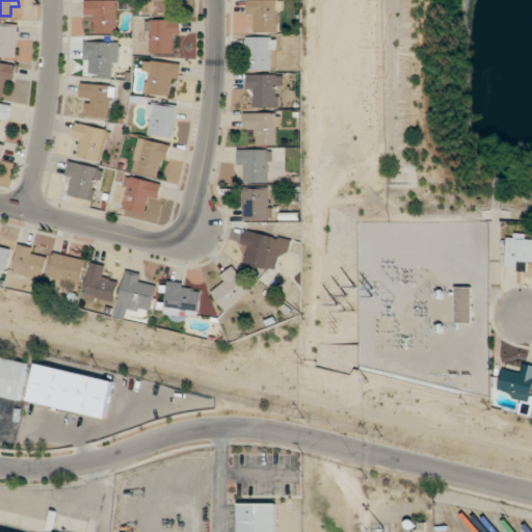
[(116,32),(116,0),(85,0),(85,19),(96,19),(96,32),(116,32)]
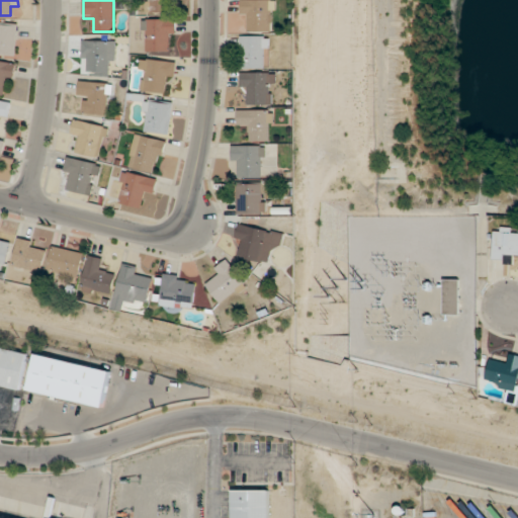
[(144,0),(145,12),(174,12),(174,0),(144,0)]
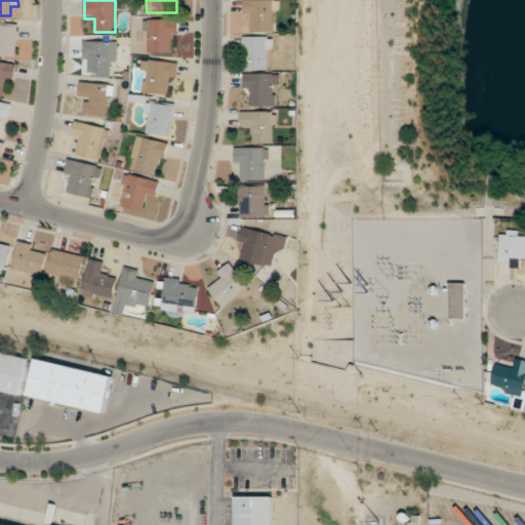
[(277,32),(276,0),(244,0),(244,21),(253,21),(253,32),(277,32)]
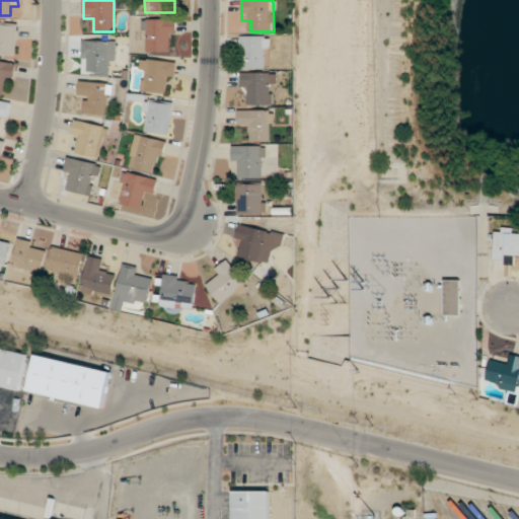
[(175,51),(174,18),(144,19),(144,51),(175,51)]
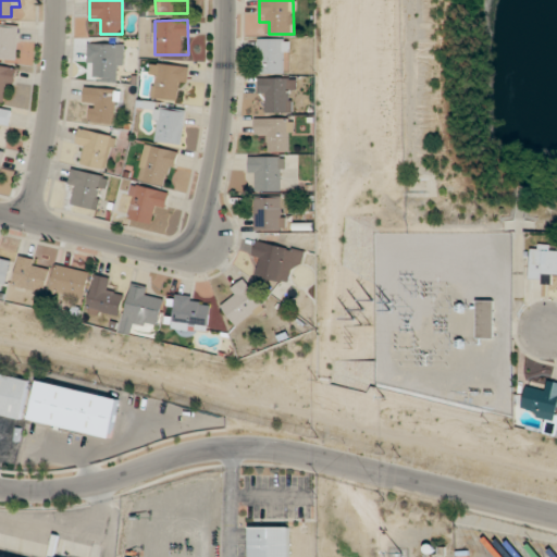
[(17,25),(0,25),(0,58),(17,59),(17,25)]
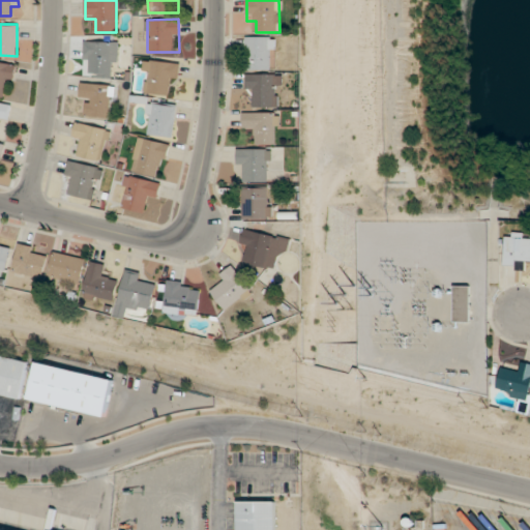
[(274,36),(245,36),(245,70),(274,70),(274,36)]
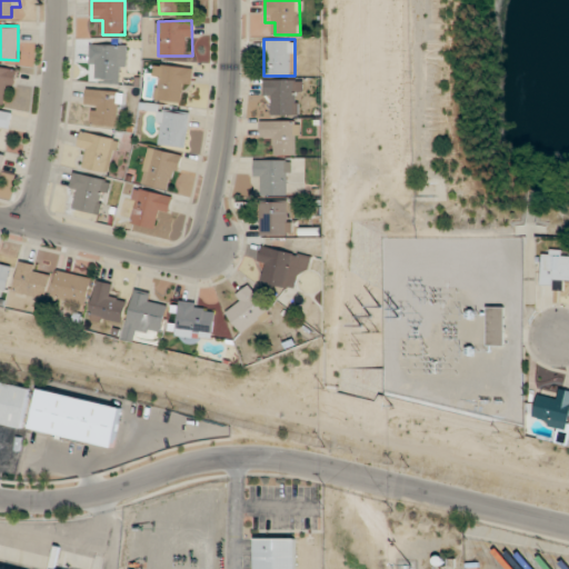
[(126,45),(90,45),(90,67),(97,67),(97,79),(126,79),(126,45)]
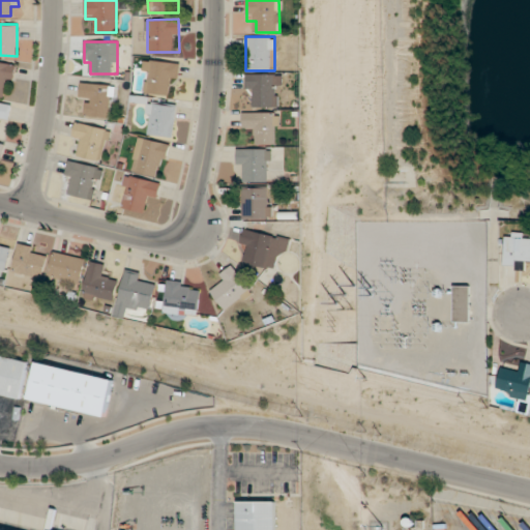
[(143,93),(168,93),(168,85),(178,85),(178,61),(144,61),(143,93)]
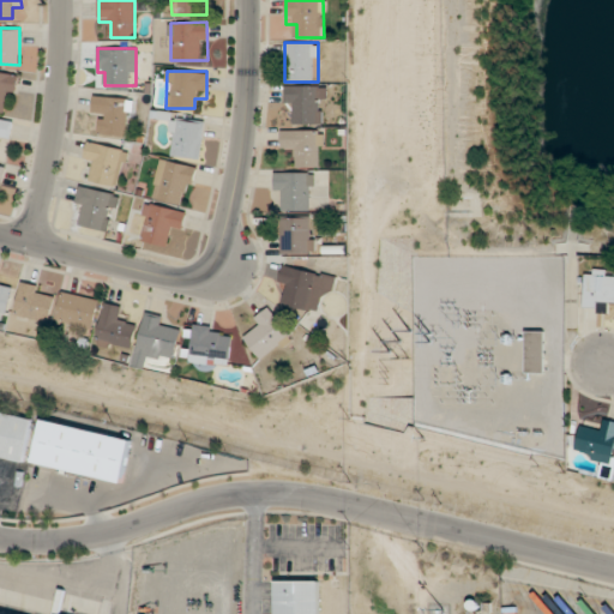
[(18,74),(0,72),(0,110),(2,112),(4,100),(14,102),(18,74)]
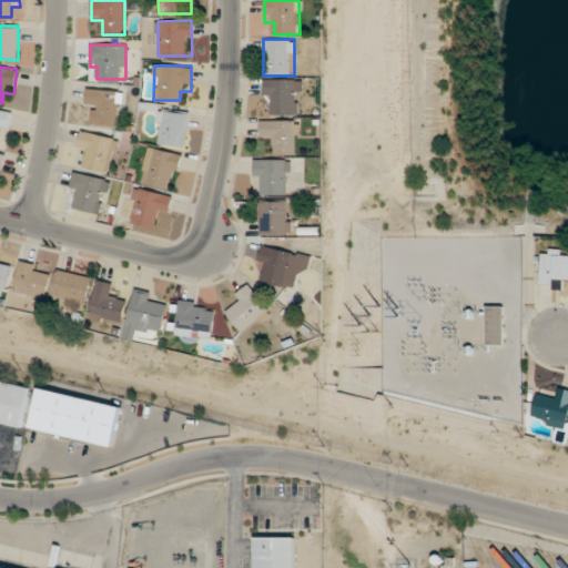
[(264,80),(264,93),(273,93),(273,115),(301,115),(301,80),(264,80)]
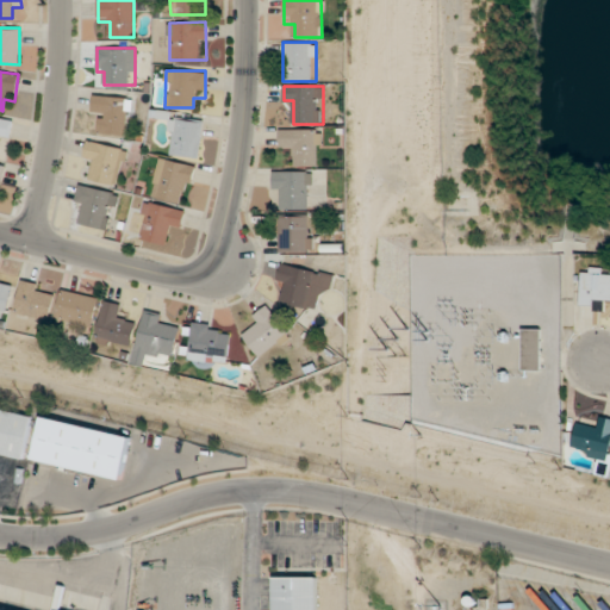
[(130,97),(93,97),(93,111),(100,111),(100,134),(130,134),(130,97)]
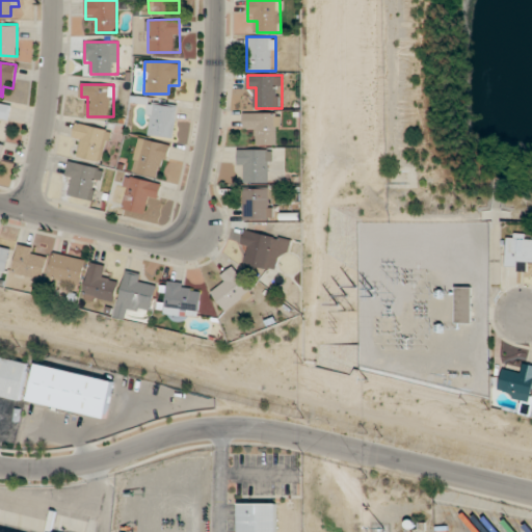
[(0,102),(0,123),(8,125),(11,104),(0,102)]
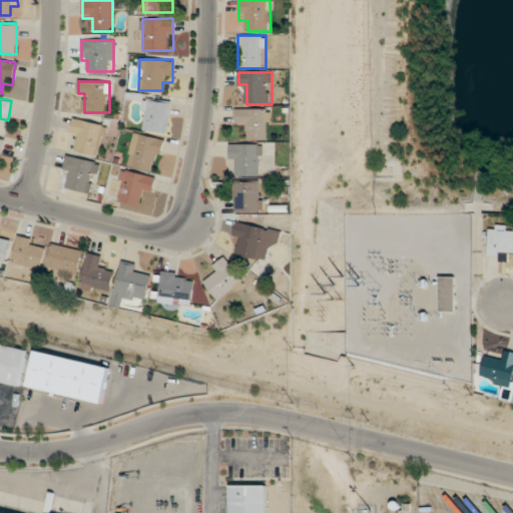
[(141,130),(168,132),(170,101),(142,99),(141,130)]
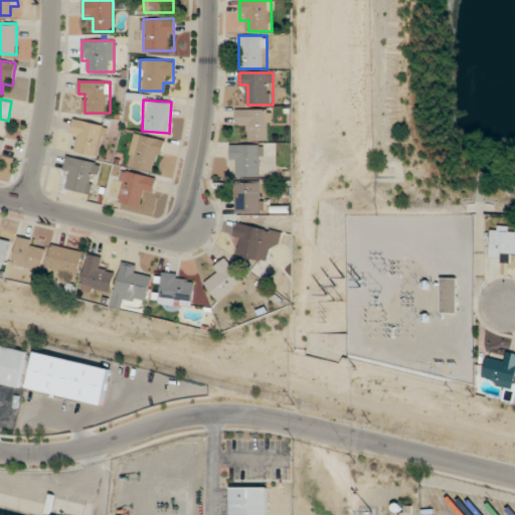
[(272,140),(272,110),(236,110),(236,129),(246,129),(246,140),(272,140)]
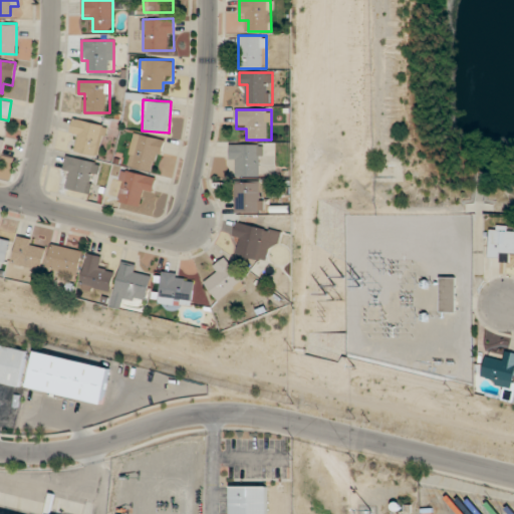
[(78,136),(76,153),(100,155),(104,123),(73,119),(71,135),(78,136)]
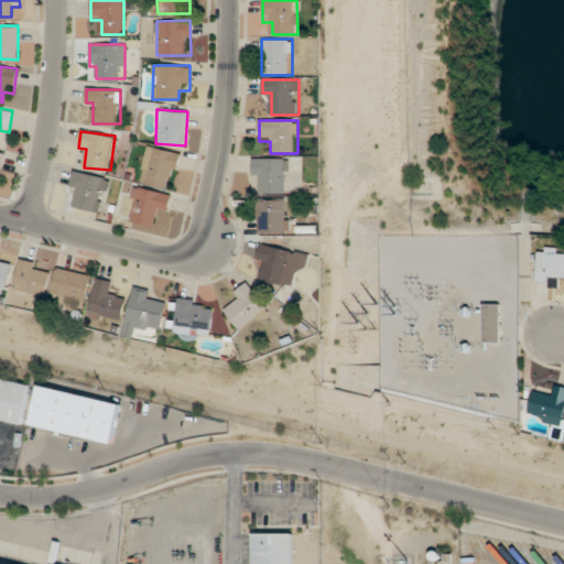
[(140,182),(172,188),(180,153),(149,147),(140,182)]
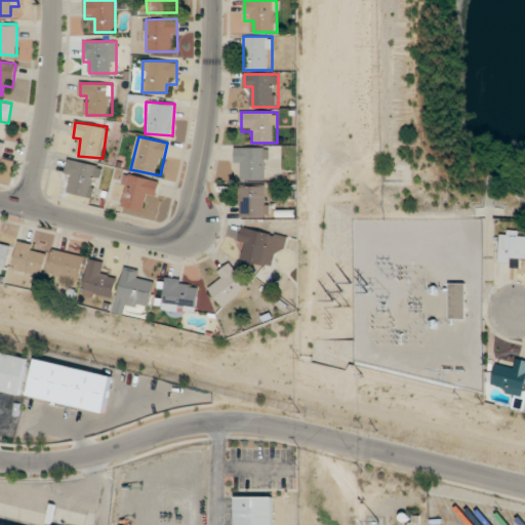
[(243,168),(243,179),(267,179),(267,147),(235,147),(235,168),(243,168)]
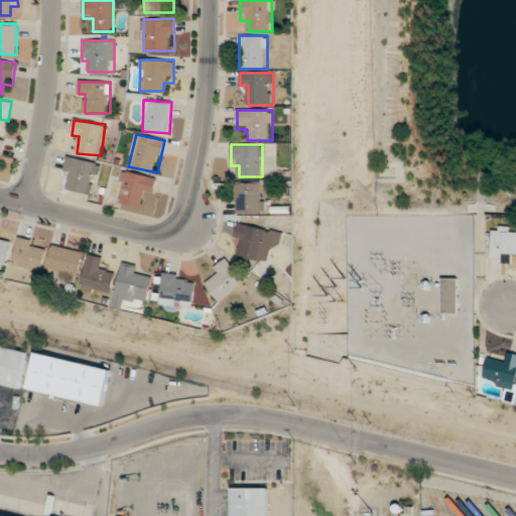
[(63,176),(71,178),(68,188),(94,195),(101,164),(68,156),(63,176)]
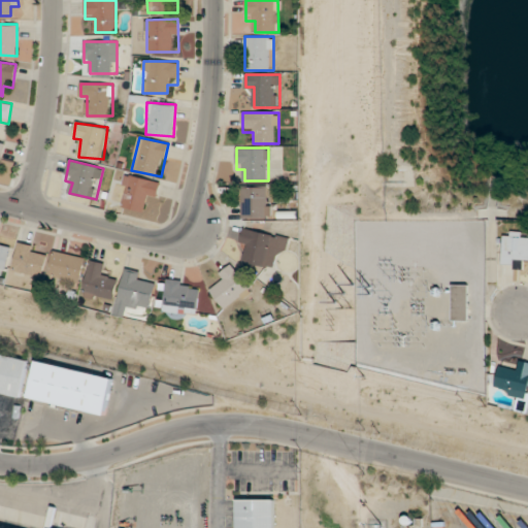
[(124,207),(146,211),(149,201),(157,202),(161,182),(130,175),(124,207)]
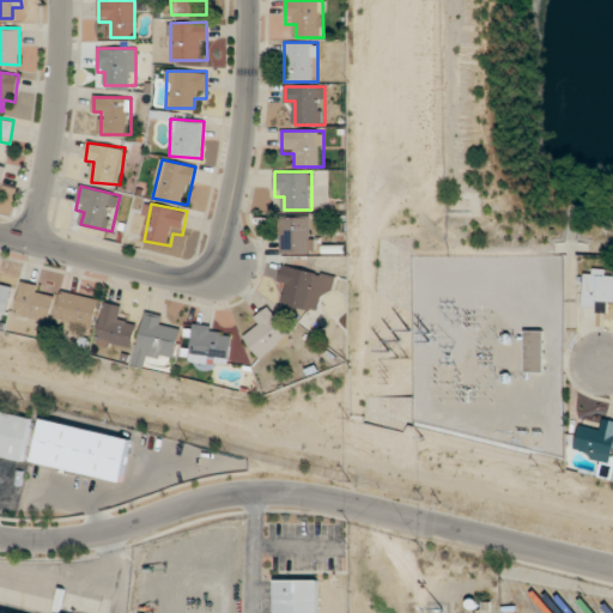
[(281,253),(314,253),(314,217),(281,217),(281,253)]
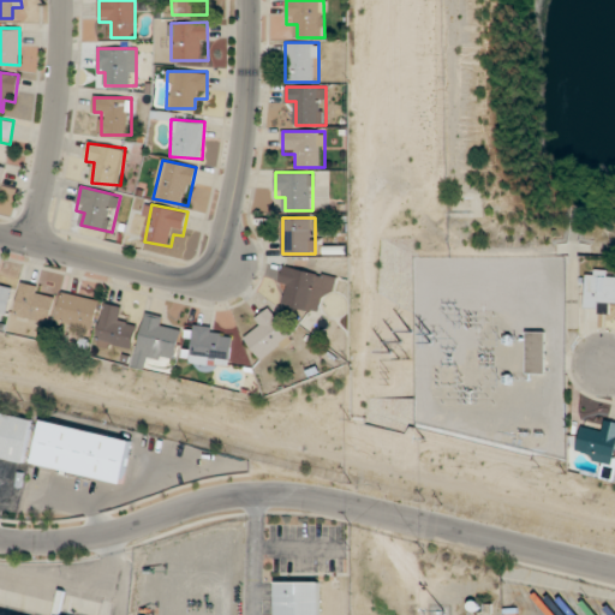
[(284,306),(306,311),(316,274),(285,266),(279,286),(288,287),(284,306)]
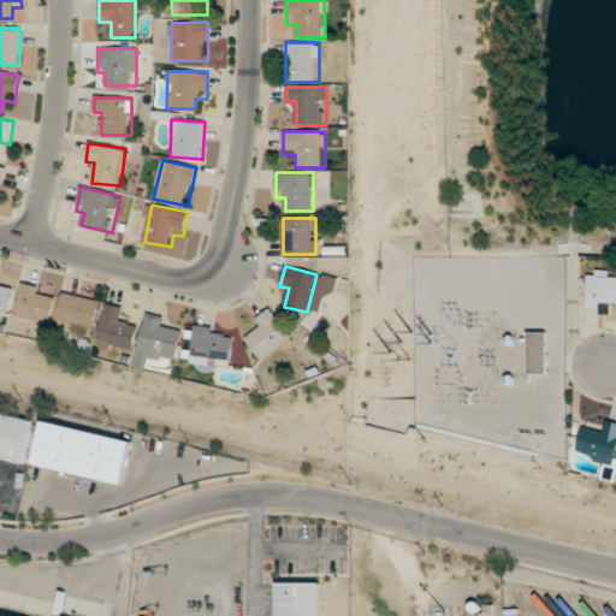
[(586,309),(611,309),(611,302),(615,301),(615,271),(587,271),(586,309)]
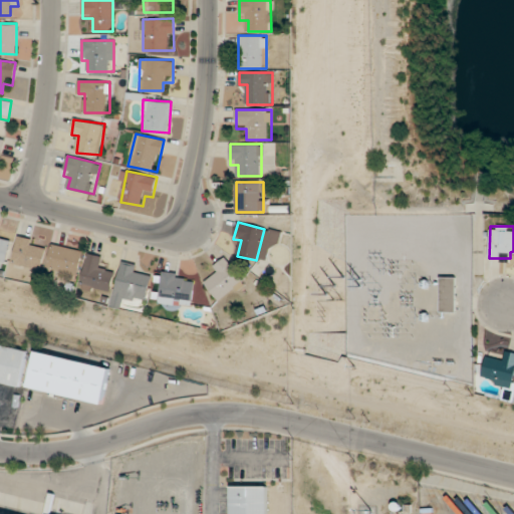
[(0,264),(6,265),(11,242),(0,240),(2,231),(0,230),(0,264)]
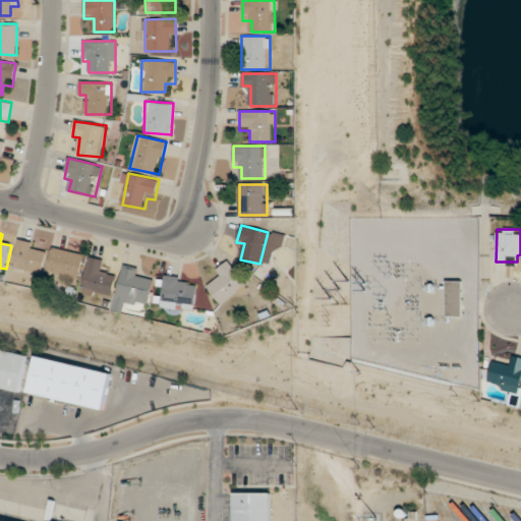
[(49,246),(19,239),(13,268),(42,275),(49,246)]
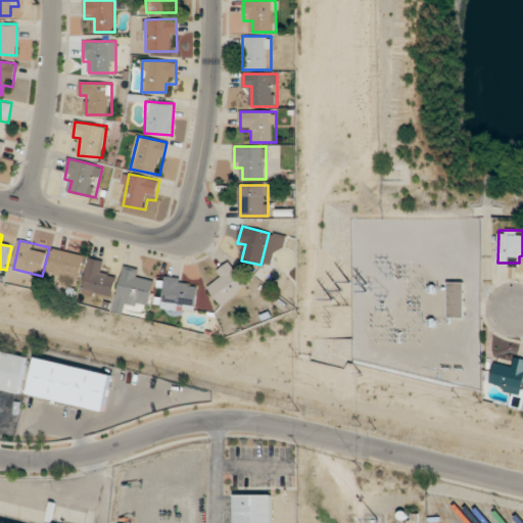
[(47,273),(79,282),(86,256),(55,247),(47,273)]
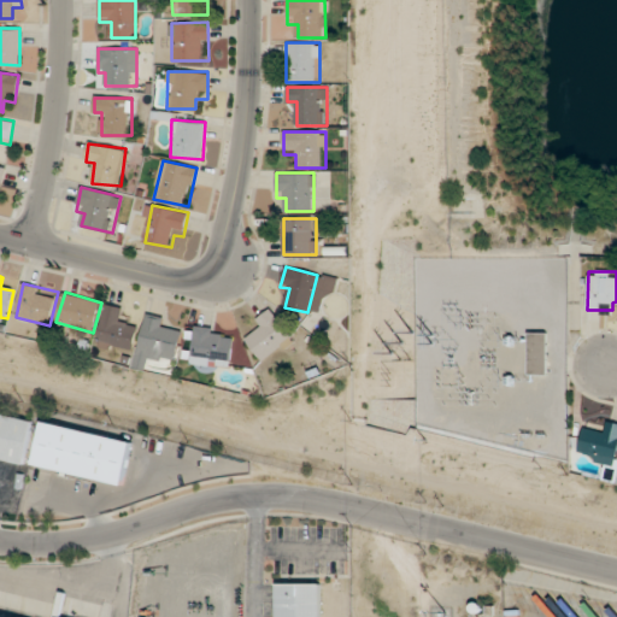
[(139,324),(123,321),(127,309),(106,305),(97,346),(131,353),(139,324)]
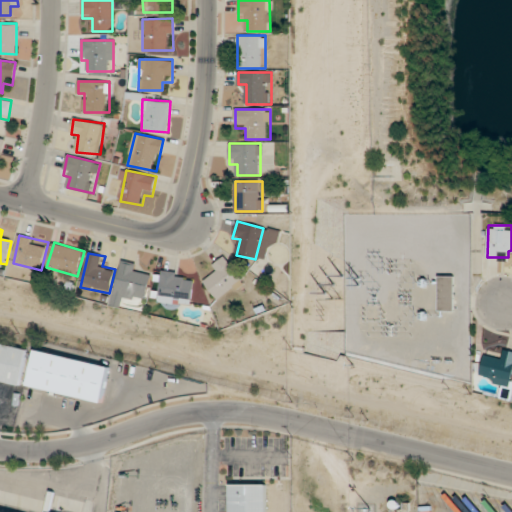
[(207,271),(210,276),(204,281),(218,300),(243,280),(225,257),(207,271)]
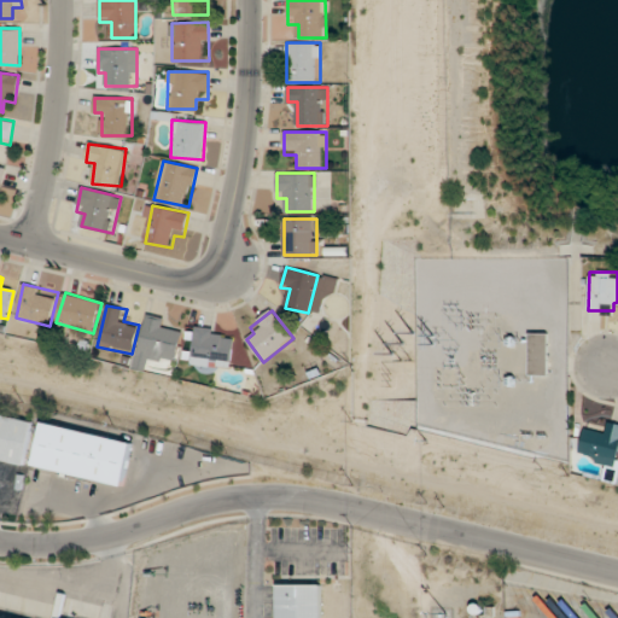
[(169,319),(146,315),(135,368),(147,371),(149,357),(176,363),(182,334),(167,331),(169,319)]
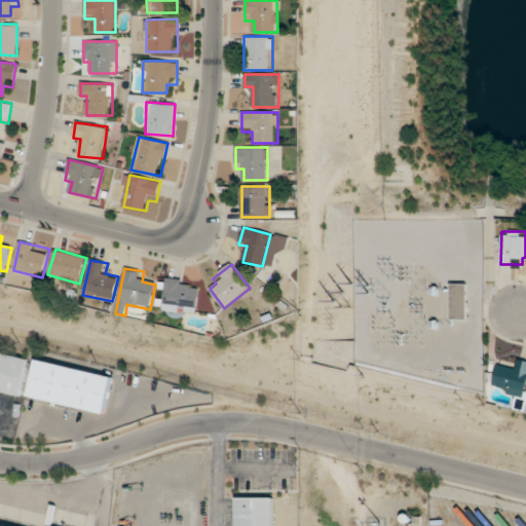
[(199,282),(165,279),(164,311),(197,312),(199,282)]
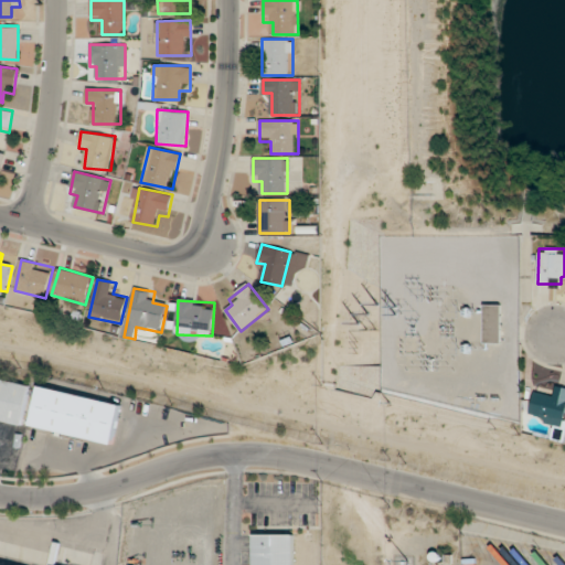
[(501,305),(483,305),(483,343),(501,343),(501,305)]
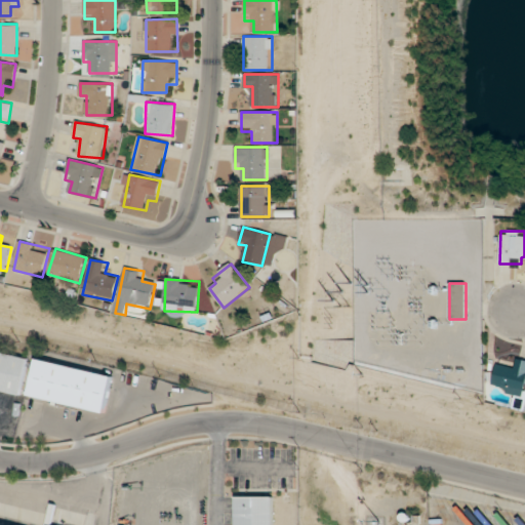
[(0,390),(23,395),(30,357),(0,351),(0,390)]
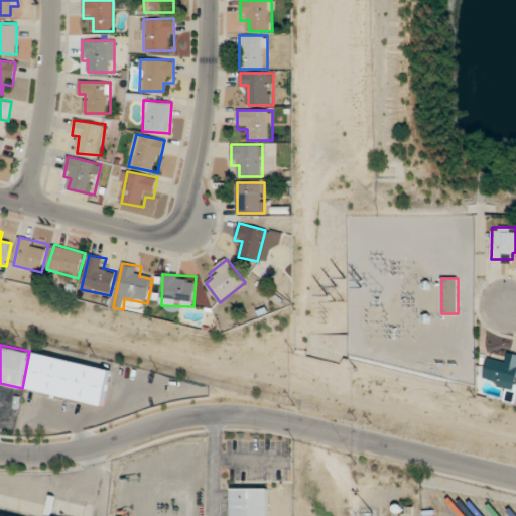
[(113,369),(37,353),(28,390),(105,406),(113,369)]
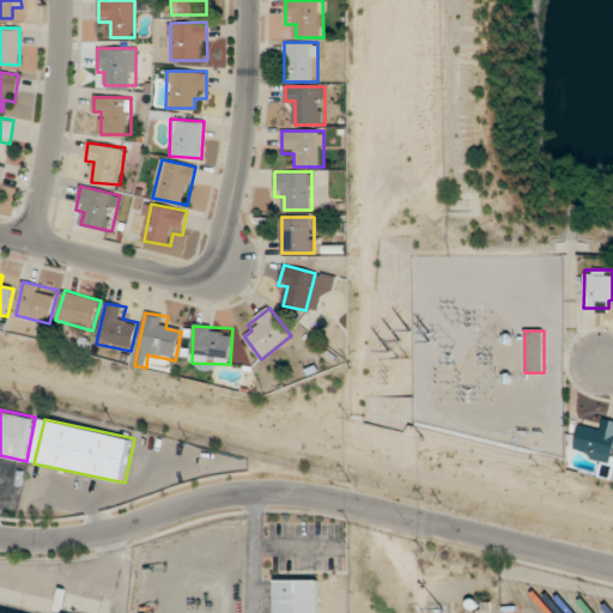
[(612,422),(602,419),(601,430),(580,425),(575,450),(612,457),(612,422)]
